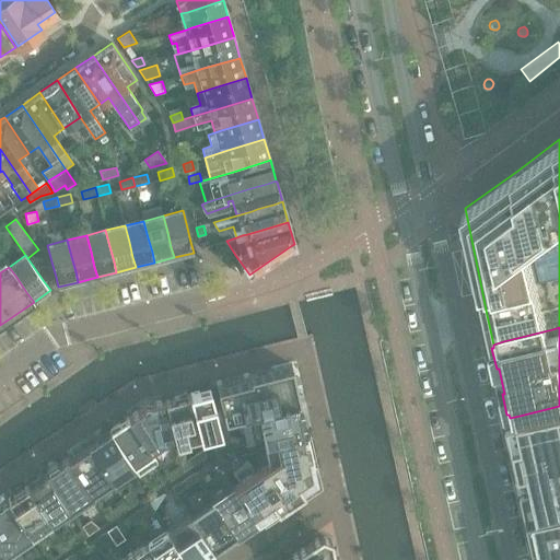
[(249,378),(217,387),(224,417),(253,410),(258,409),(296,400),(300,400),(292,364),(249,375),(249,378)]
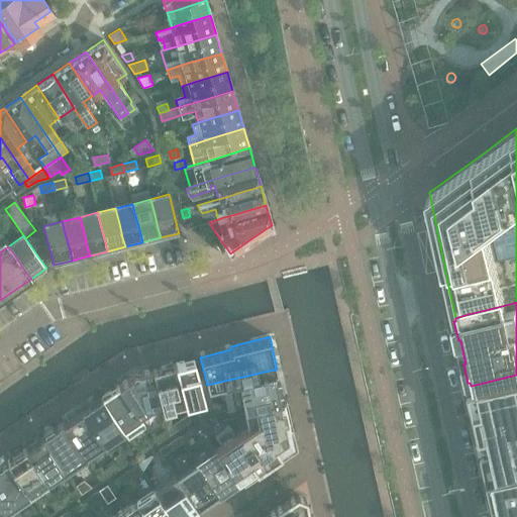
[(186,407),(205,402),(194,358),(175,364),(185,403),(186,407)]
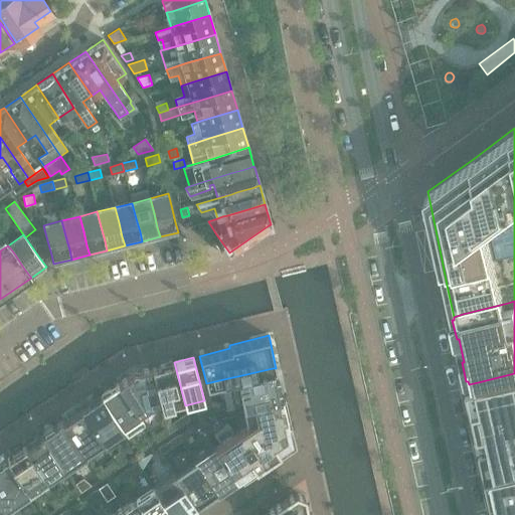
[(184,401),(174,362),(172,363),(171,360),(159,364),(160,366),(152,368),(154,376),(162,407),(184,401)]
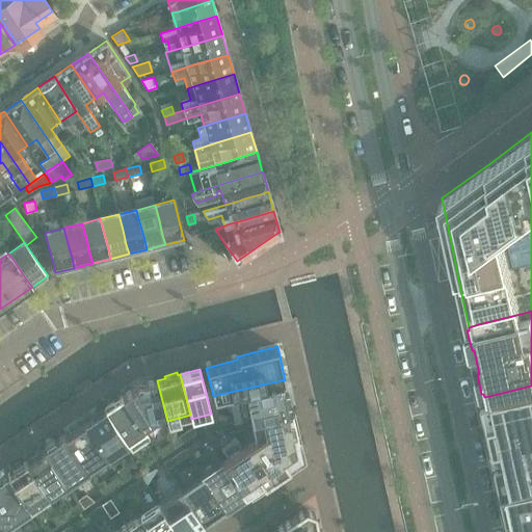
[(157,380),(144,383),(138,383),(134,389),(122,397),(150,439),(150,437),(148,434),(167,421),(159,389),(157,380)]
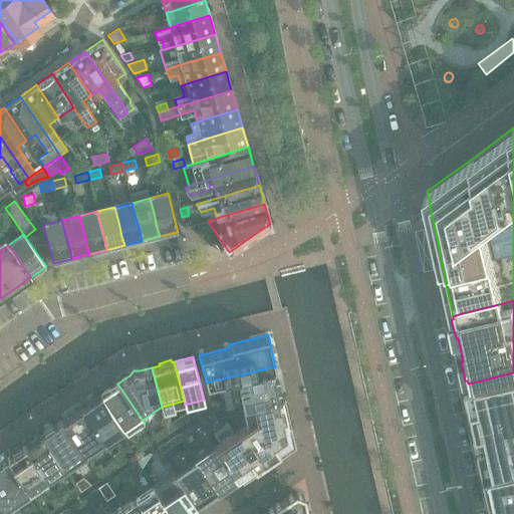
[(237,375),(232,376),(239,404),(246,402),(247,403),(281,396),(275,367),(272,367),(237,375)]
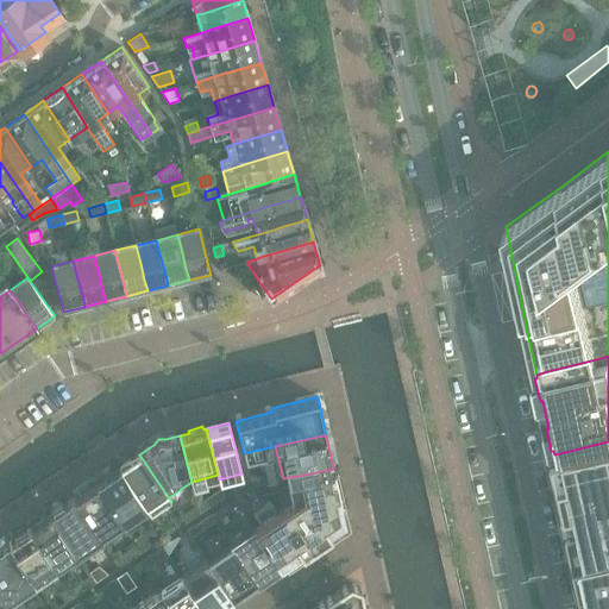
[(608,441),(565,452),(554,454),(554,457),(558,457),(569,506),(565,506),(566,509),(578,507),(582,522),(570,526),(577,558),(608,551),(608,441)]
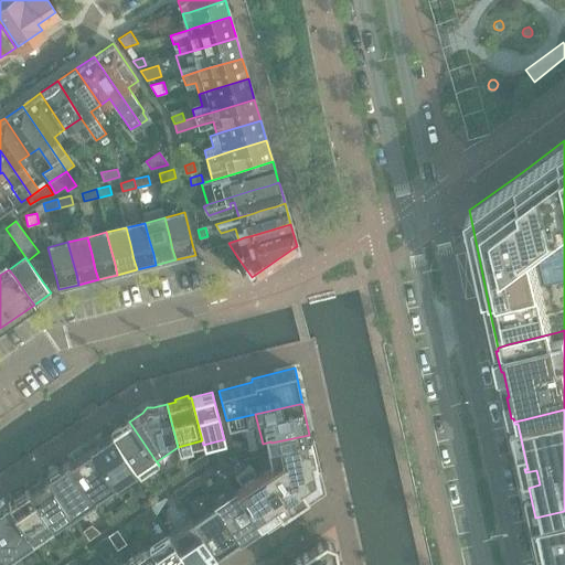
[(159,466),(129,422),(123,426),(110,434),(117,444),(140,478),(159,466)]
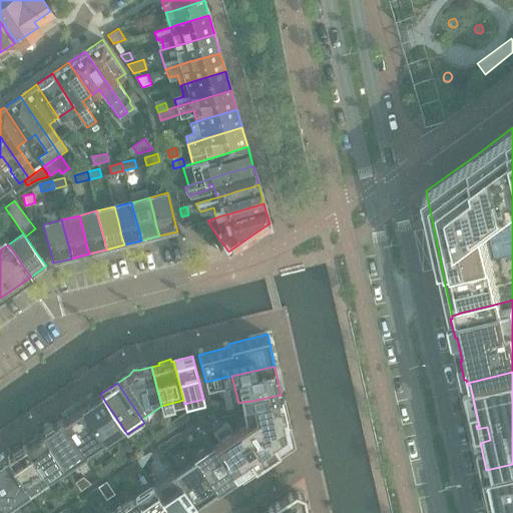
[(100,394),(99,395),(97,393),(87,400),(88,402),(80,408),(106,446),(125,433),(126,434),(127,434),(106,403),(100,394)]
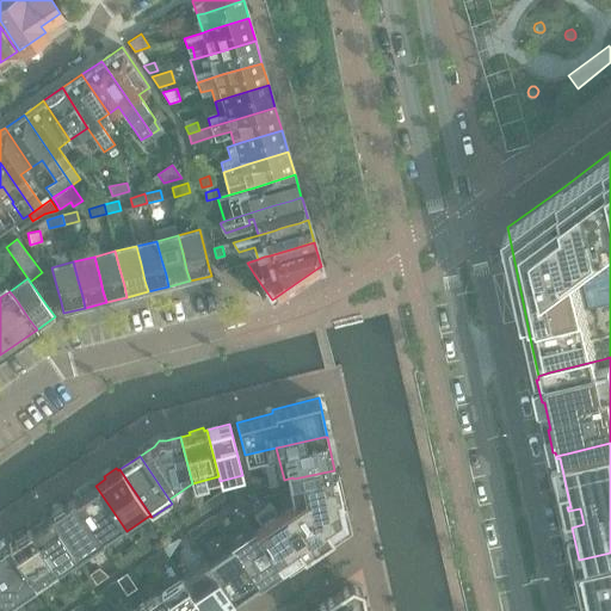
[(271,503),(253,514),(260,524),(254,529),(281,568),(285,565),(288,568),(307,555),(304,551),(312,548),(314,550),(325,542),(323,539),(327,537),(328,539),(350,525),(344,500),(341,501),(340,498),(344,497),(338,475),(335,475),(334,470),(294,479),(298,500),(278,512),(271,503)]
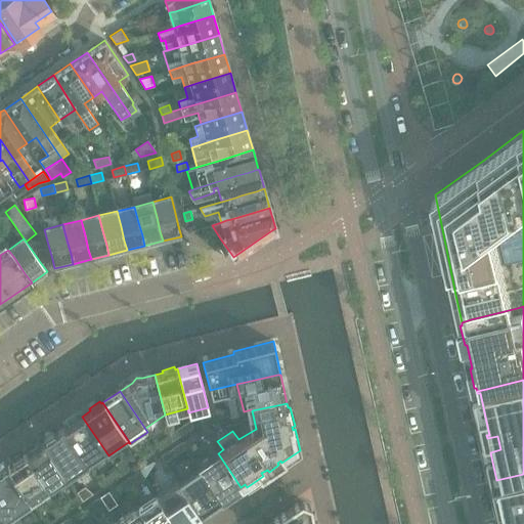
[(108,455),(82,417),(80,418),(78,416),(69,422),(70,425),(63,429),(87,463),(104,450),(107,455),(108,455)]
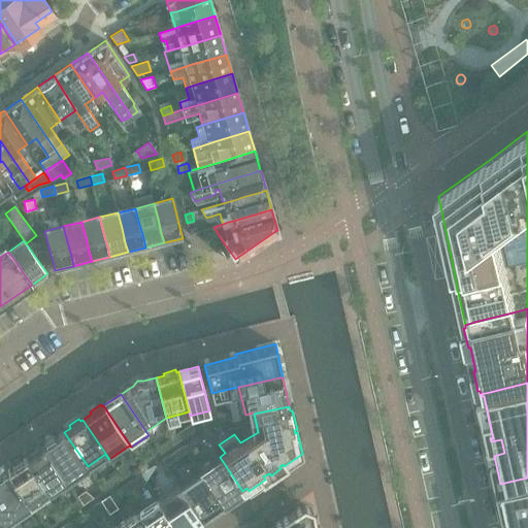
[(173,444),(194,430),(192,423),(171,436),(173,444)]
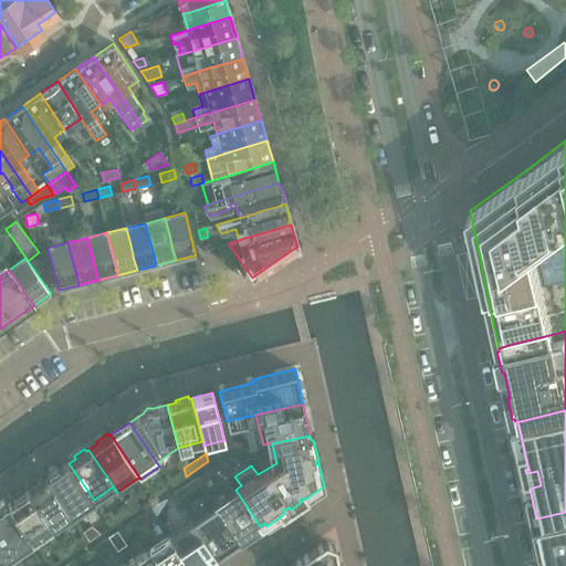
[(94,500),(69,463),(59,470),(58,467),(46,474),(49,477),(45,479),(48,482),(71,515),(94,500)]
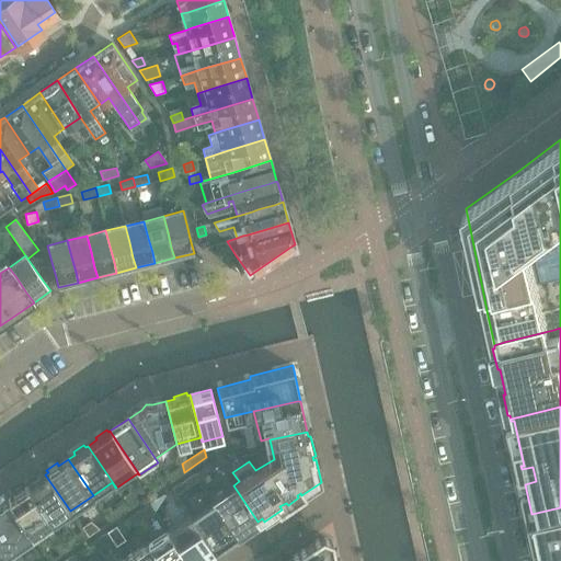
[(171,481),(184,472),(182,464),(167,474),(171,481)]
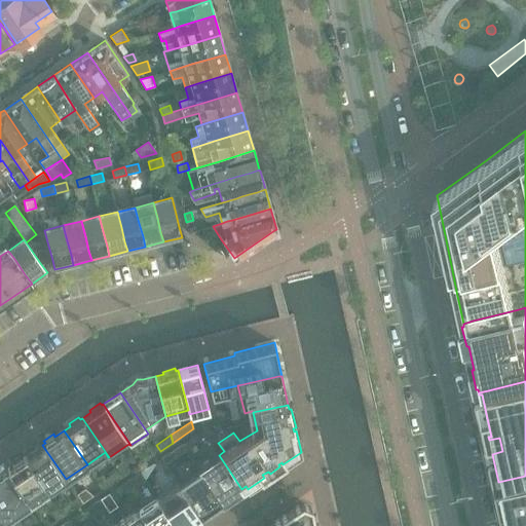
[(192,442),(190,438),(181,444),(186,450),(192,446),(192,442)]
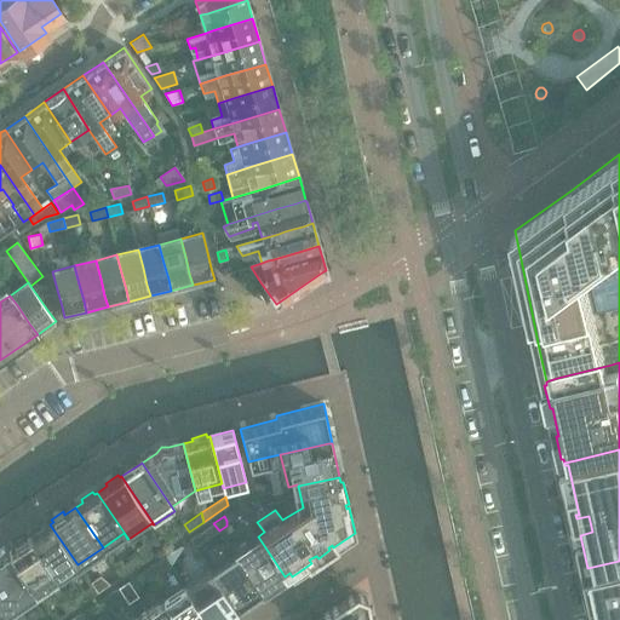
[(50,524),(47,526),(46,523),(30,533),(33,537),(29,538),(33,541),(61,584),(62,583),(58,578),(78,564),(52,528),(50,524)]
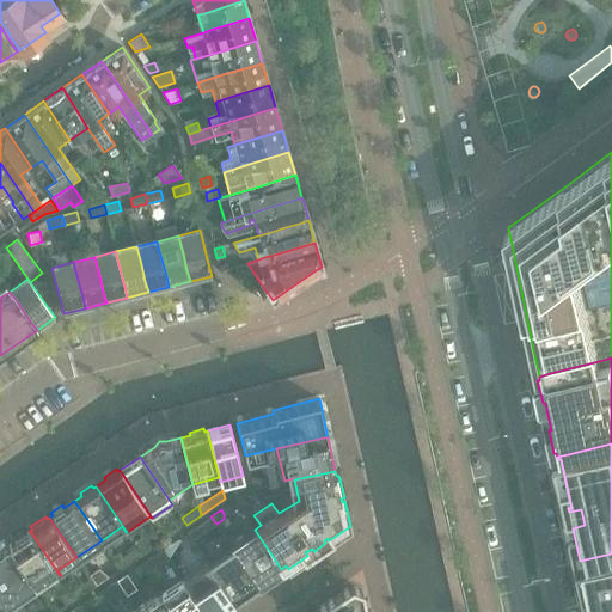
[(210,516),(200,525),(204,532),(216,524),(210,516)]
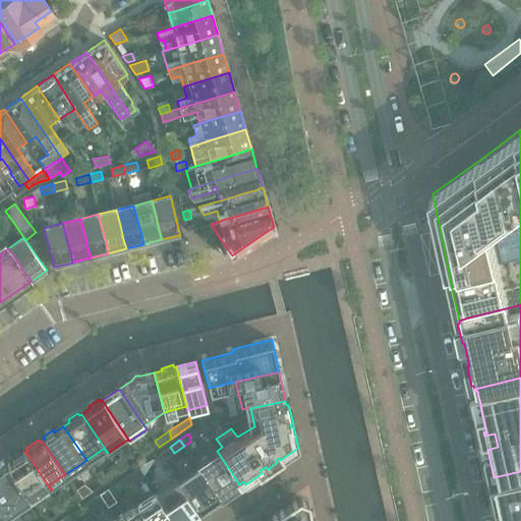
[(239,484),(217,451),(211,442),(209,444),(191,456),(219,498),(237,486),(239,484)]
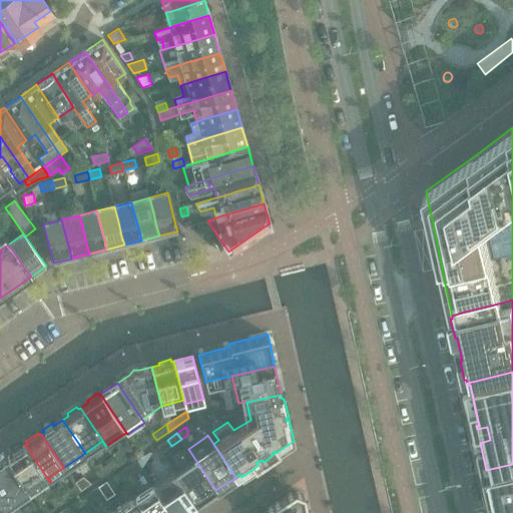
[(27,448),(24,445),(22,447),(21,444),(12,450),(13,453),(7,457),(7,458),(9,460),(26,486),(32,495),(50,483),(27,448)]
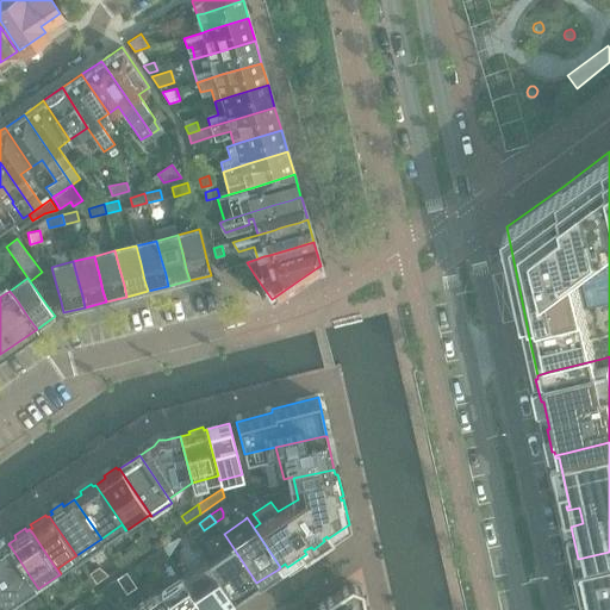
[(256,583),(224,534),(223,535),(229,545),(206,560),(232,599),(256,583)]
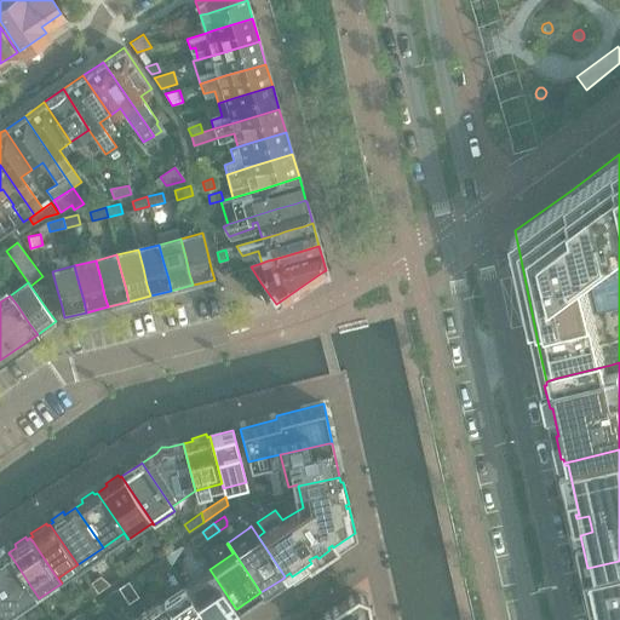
[(9,554),(9,552),(5,555),(4,551),(0,554),(0,602),(3,607),(6,612),(17,604),(21,610),(39,598),(32,587),(11,556),(9,554)]
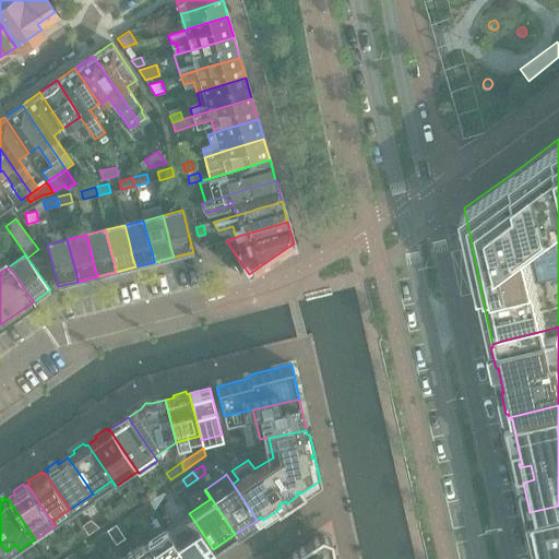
[(110,520),(130,507),(125,500),(106,513),(110,520)]
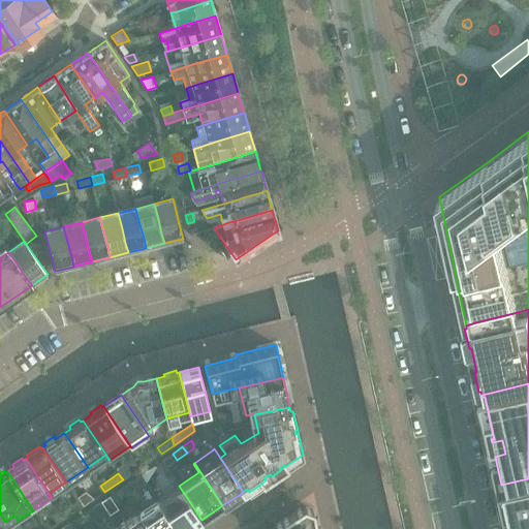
[(528,528),(528,478),(501,485),(510,528),(528,528)]
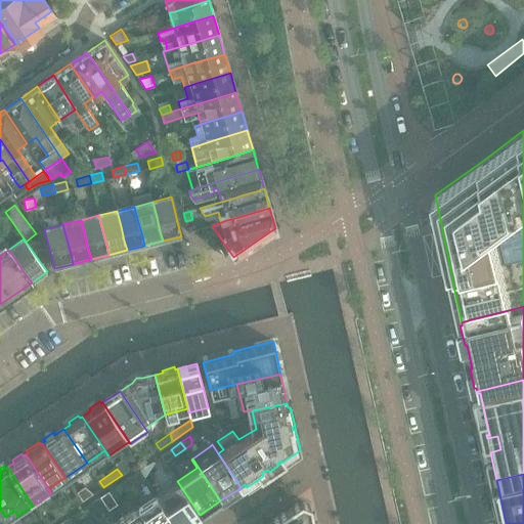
[(189,523),(191,523),(198,516),(200,515),(177,481),(156,495),(175,523),(189,523)]
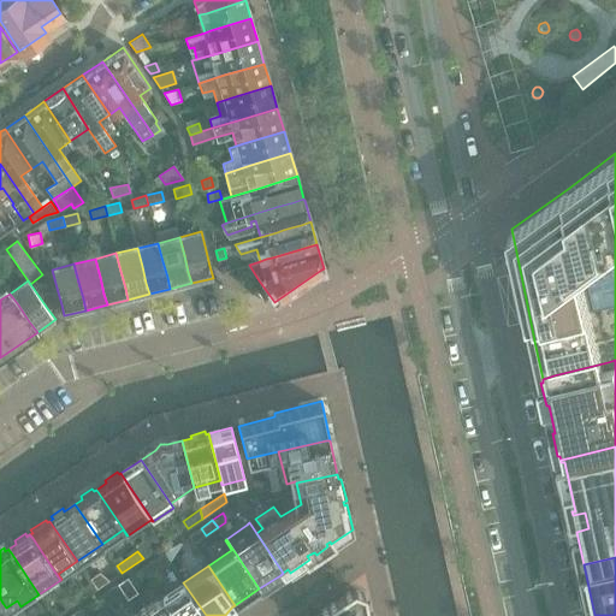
[(90,578),(96,590),(110,580),(100,572),(90,578)]
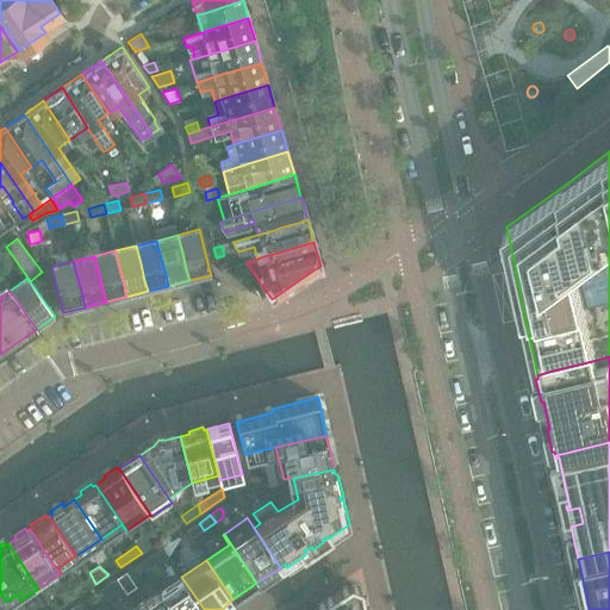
[(136,586),(126,572),(116,578),(126,593),(136,586)]
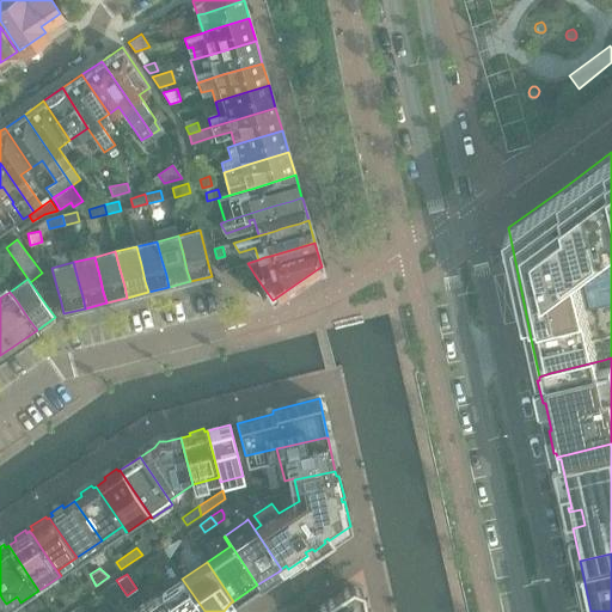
[(204,611),(182,579),(161,593),(173,611),(204,611)]
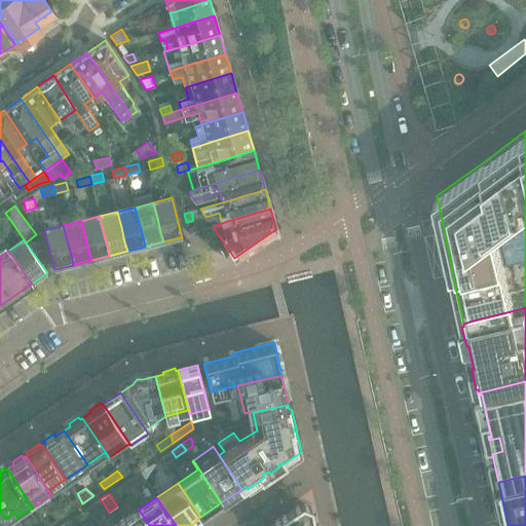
[(78,498),(71,502),(75,508),(81,503),(78,498)]
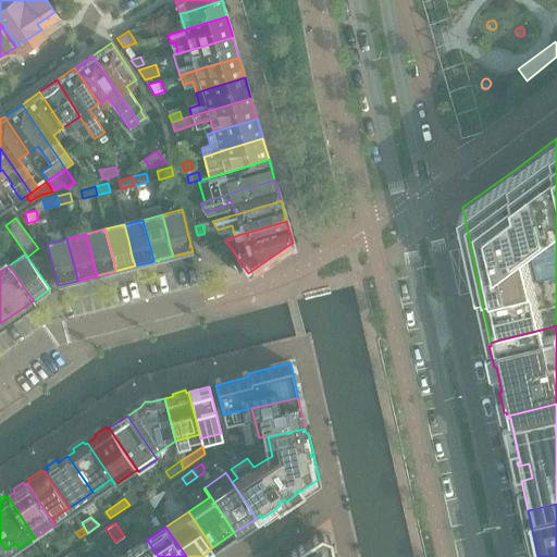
[(288,554),(288,556),(333,556),(329,536),(319,533),(288,554)]
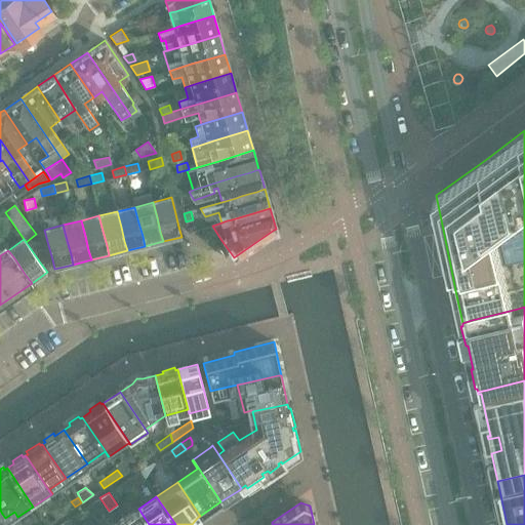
[(149,524),(138,509),(117,523),(118,524),(149,524)]
